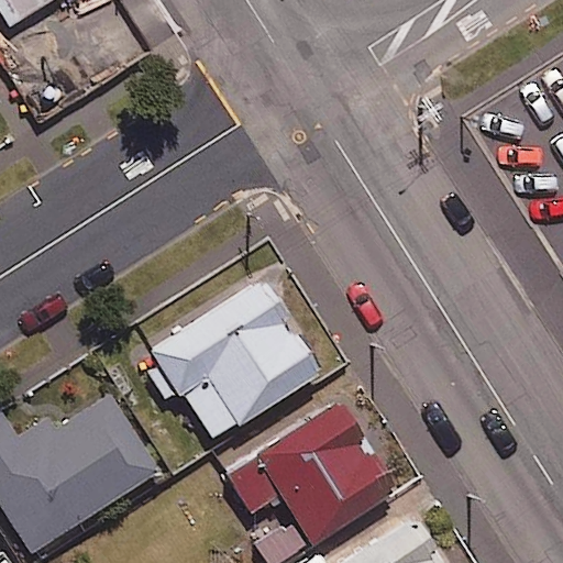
[(47,0),(0,0),(0,10),(9,24),(47,0)]
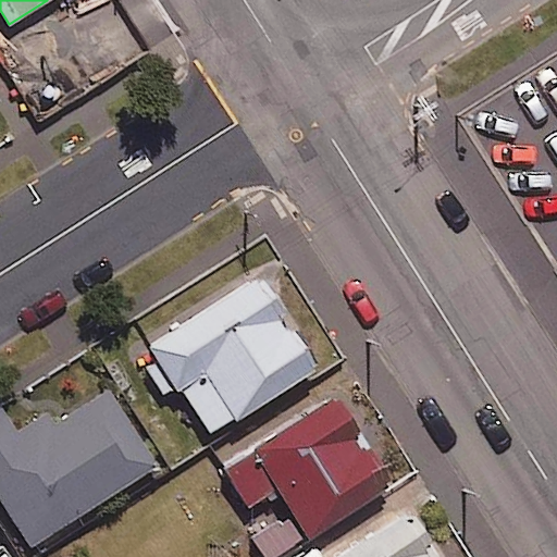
[(281,309),(258,274),(146,346),(152,357),(139,366),(158,394),(160,398),(177,386),(208,433),(232,418),(234,422),(313,371),(311,366),(316,363),(293,330),(288,333),(275,313),(281,309)]
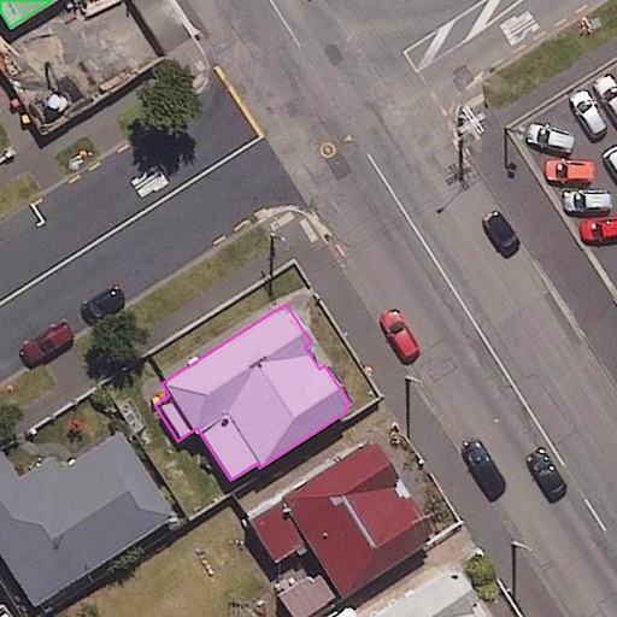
[(175,515),(119,430),(27,492),(1,452),(0,453),(0,554),(34,607),(175,515)]
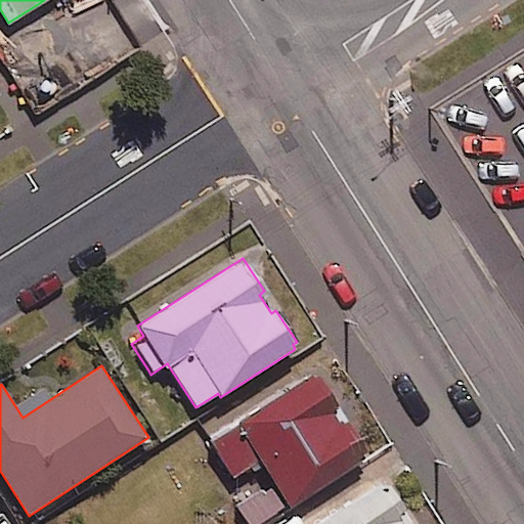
[(374,454),(318,369),(211,440),(234,476),(262,459),(294,507),(374,454)]
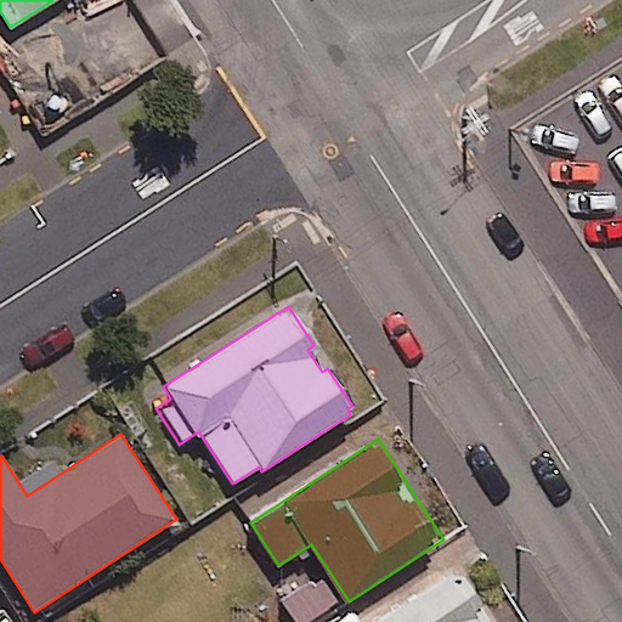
[(490,621),(454,569),(373,621),(490,621)]
